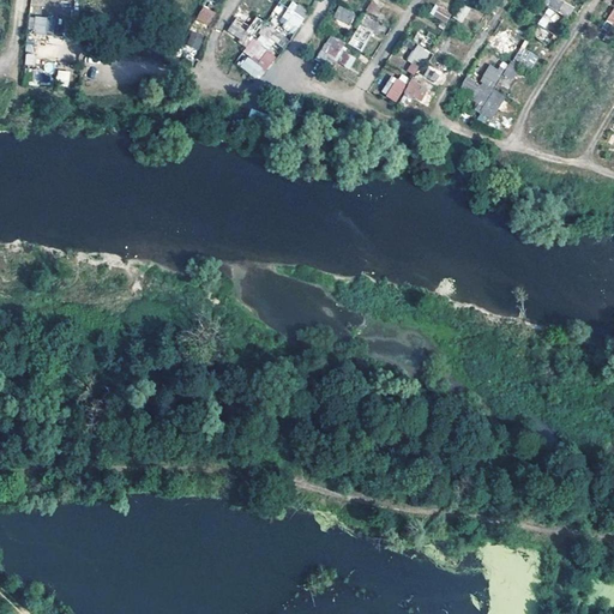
[(299,14),(304,5),(298,0),(289,0),(287,5),(299,14)]
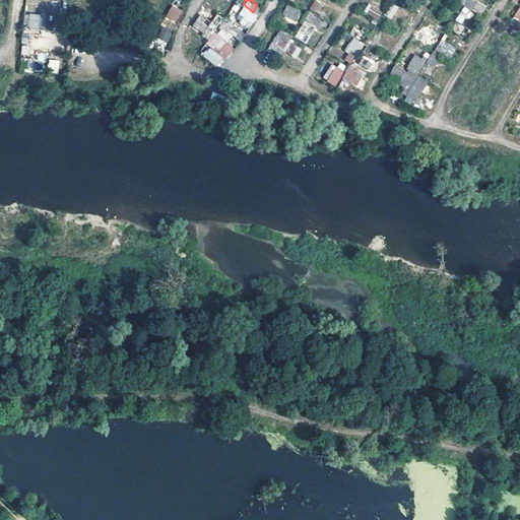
[(284,0),(279,0),(275,9),(291,19),(297,11),(293,9),(295,6),(284,0)]
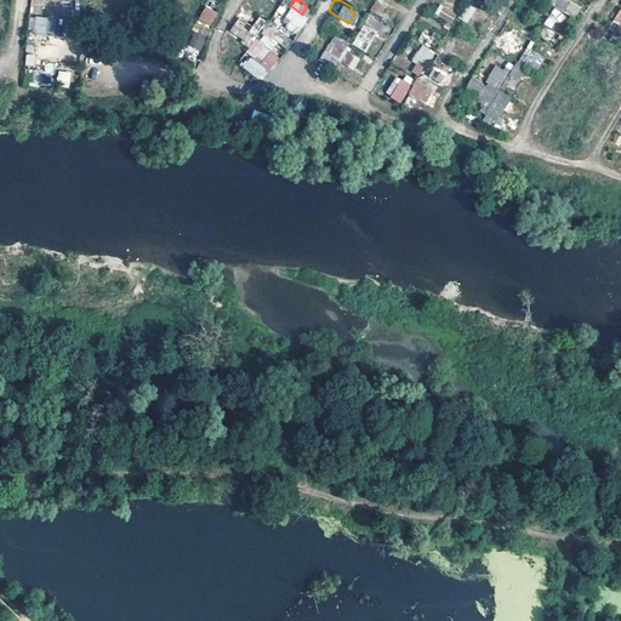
[(381,16),(386,5),(375,0),(370,11),(381,16)]
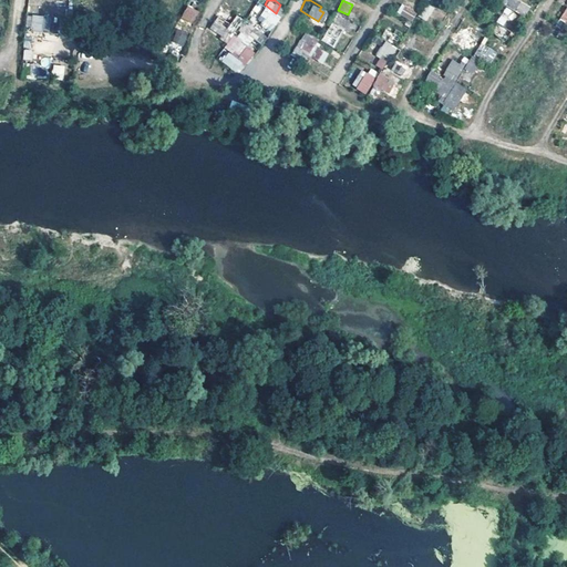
[(532,6),(522,0),(513,0),(511,3),(526,13),(532,6)]
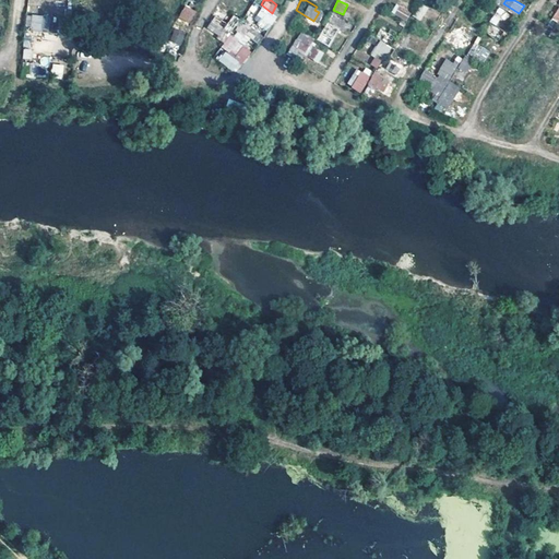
[(478,13),(491,21),(498,10),(485,1),(478,13)]
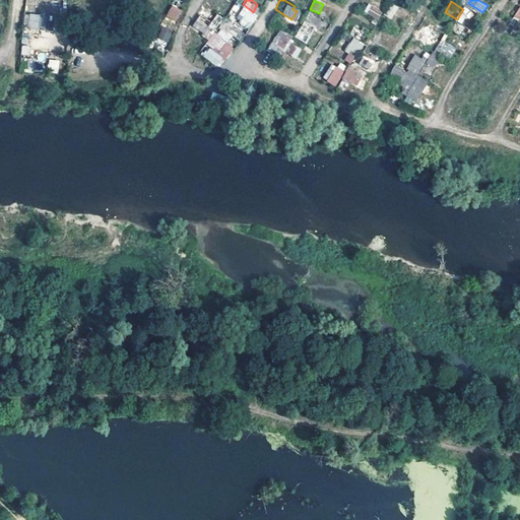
[(399,6),(393,2),(387,12),(392,16),(399,6)]
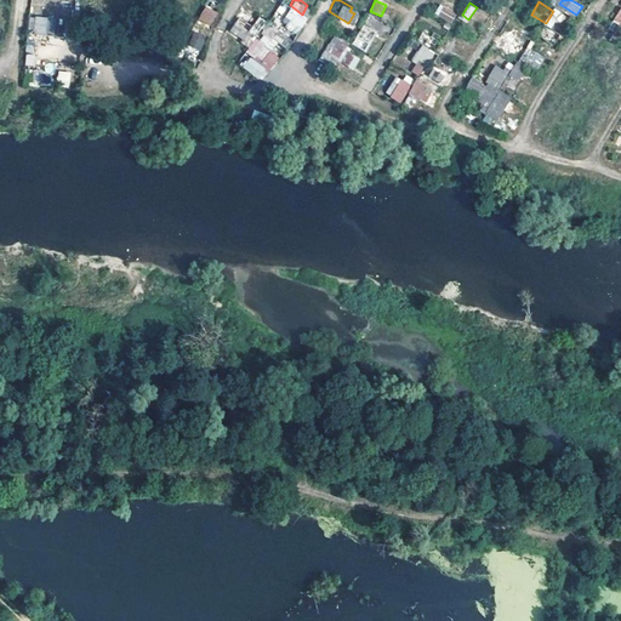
[(434,15),(451,23),(456,13),(440,4),(434,15)]
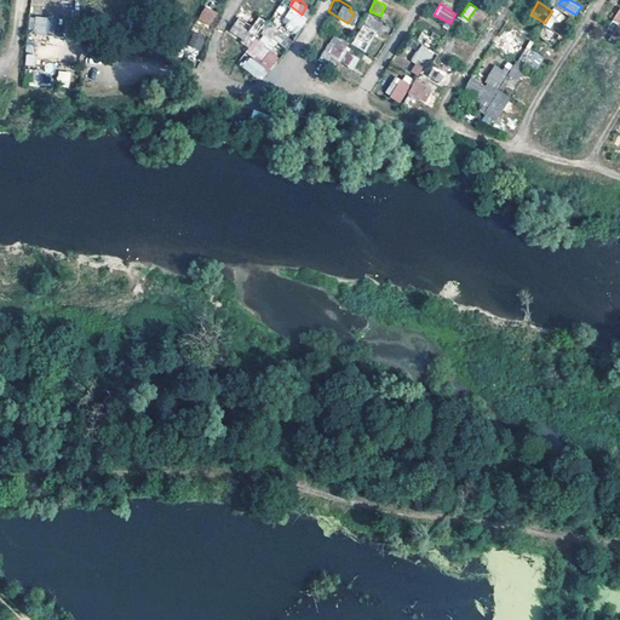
[(197,21),(211,26),(217,11),(204,6),(197,21)]
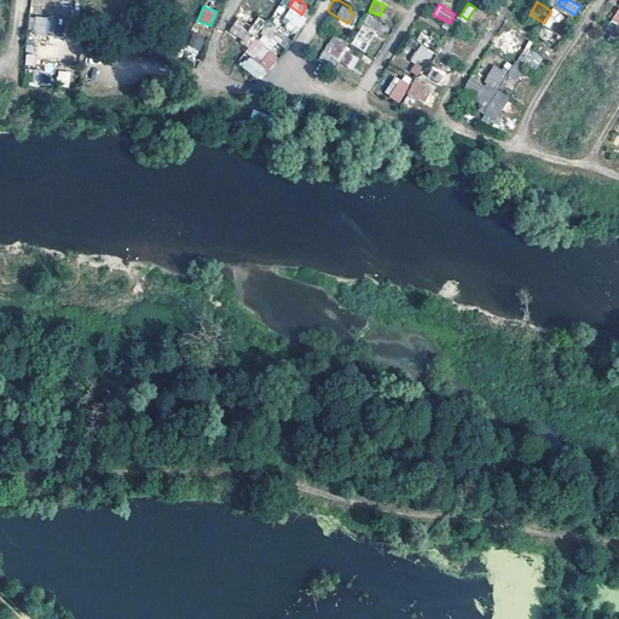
[(353,42),(369,15),(358,9),(342,35),(353,42)]
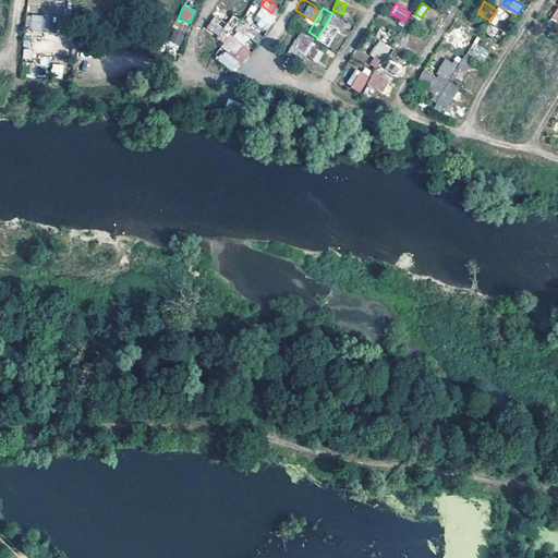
[(219,23),(221,17),(210,13),(206,23),(208,19),(219,23)]
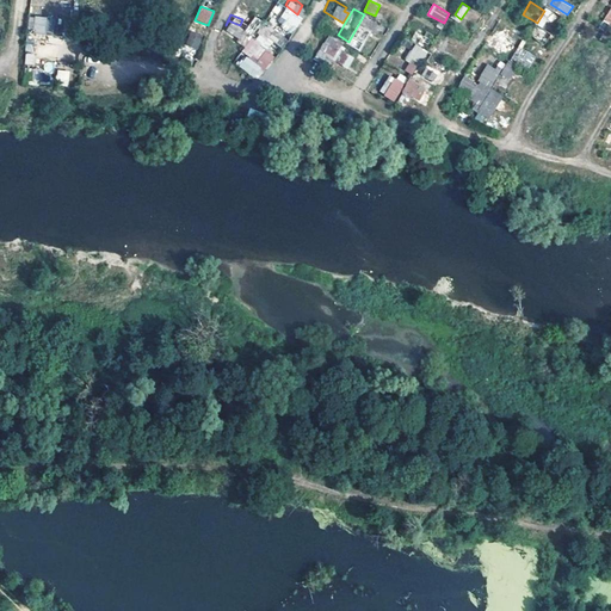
[(29,16),(28,31),(47,34),(48,18),(29,16)]
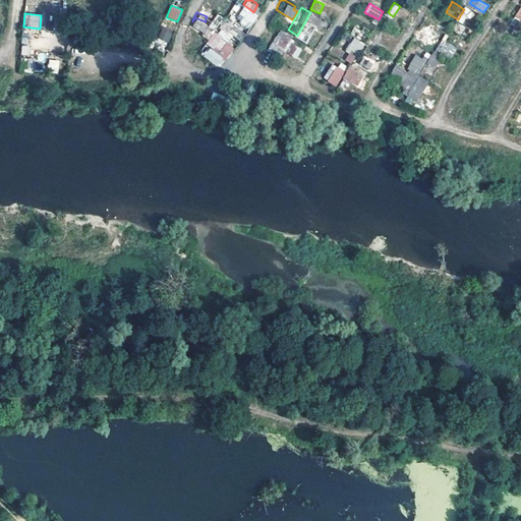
[(357,29),(360,22),(348,14),(345,19),(357,29)]
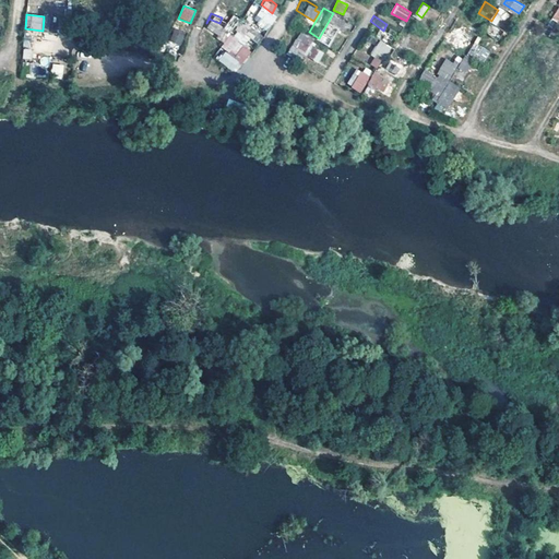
[(251,38),(259,30),(242,16),(235,25),(251,38)]
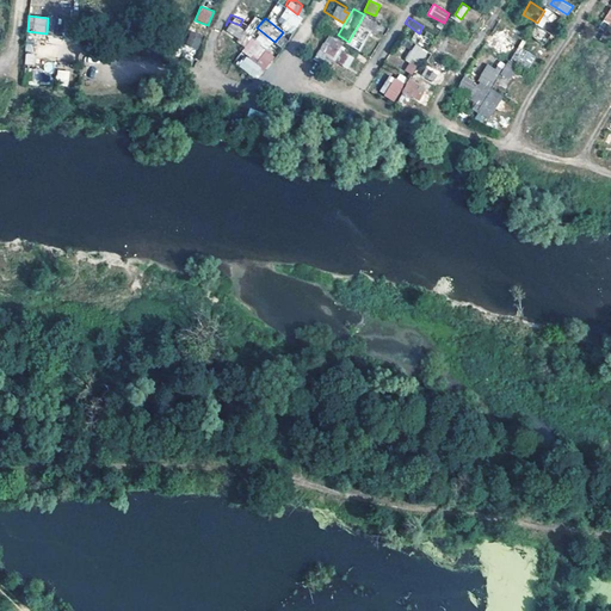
[(233,35),(240,25),(228,20),(226,25),(223,28),(233,35)]
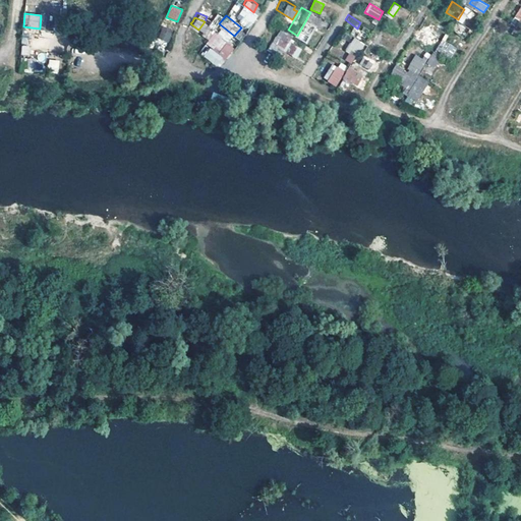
[(345,19),(341,25),(353,34),(357,29),(345,19)]
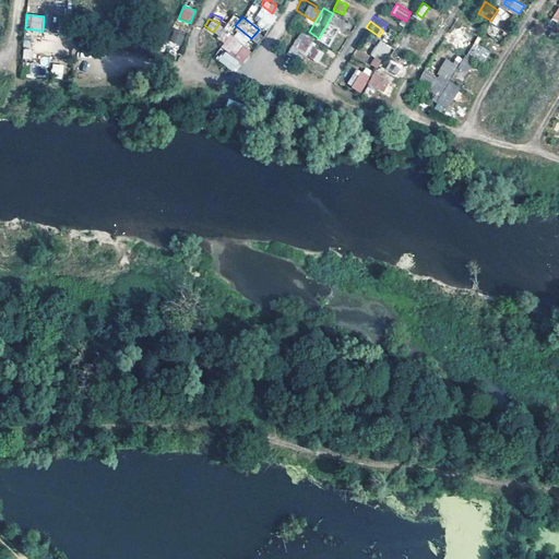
[(498,25),(491,21),(486,28),(499,38),(503,33),(498,28),(498,25)]
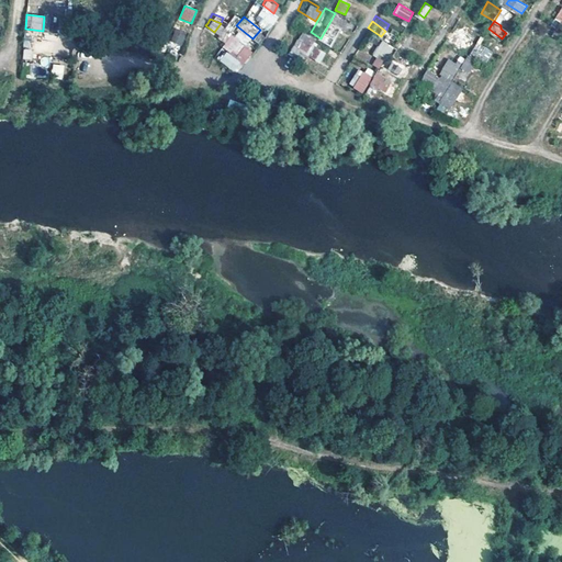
[(396,34),(403,25),(400,23),(393,32),(396,34)]
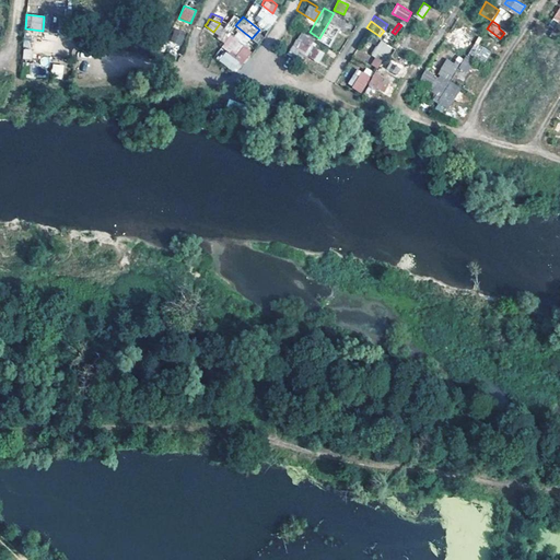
[(228,28),(223,25),(218,33),(222,36),(228,28)]
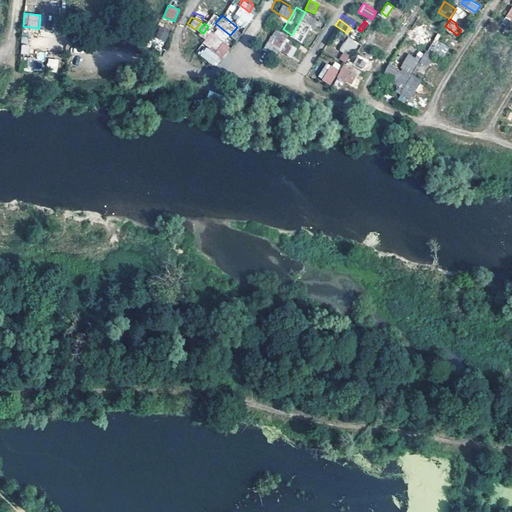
[(367,23),(361,31),(371,37),(376,30),(367,23)]
